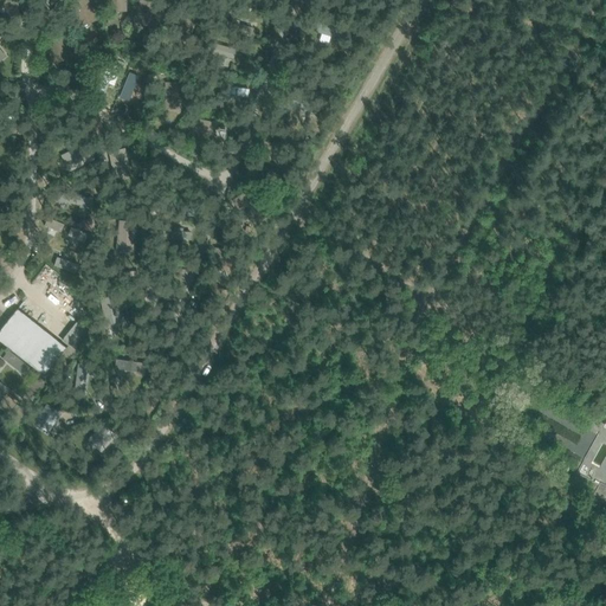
[(30,17),(17,0),(6,0),(24,21),(30,17)]
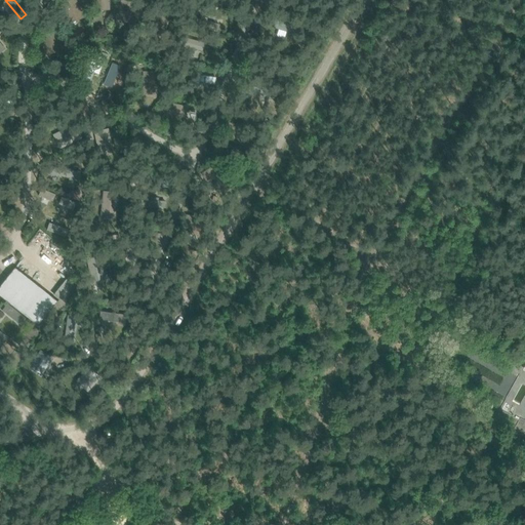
[(63,0),(61,1),(69,24),(84,17),(81,9),(80,10),(76,0),(63,0)]
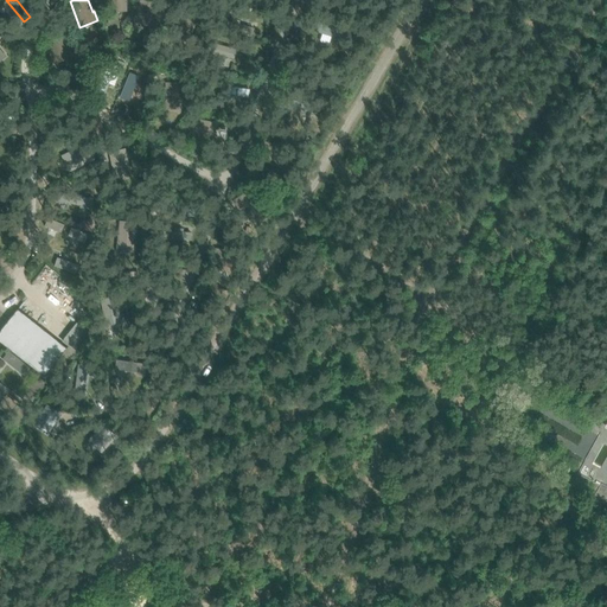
[(107,0),(108,12),(127,12),(126,2),(125,2),(125,0),(107,0)]
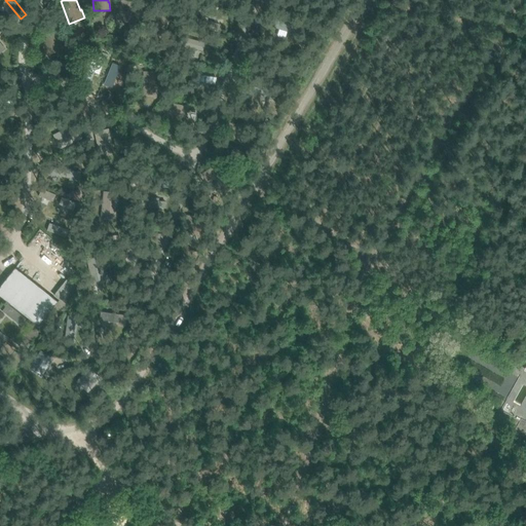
[(134,0),(120,0),(115,19),(130,24),(133,15),(132,15),(137,1),(134,0)]
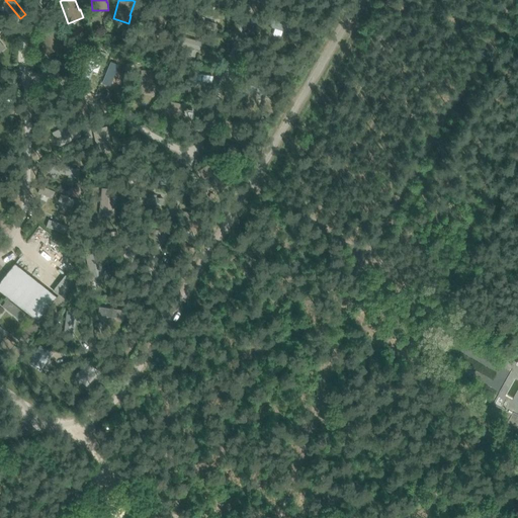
[(54,26),(39,31),(47,54),(62,49),(54,26)]
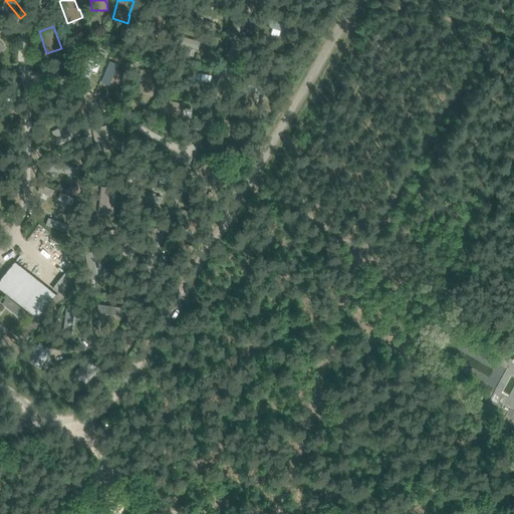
[(140,84),(140,93),(156,92),(154,68),(140,69),(141,84),(140,84)]
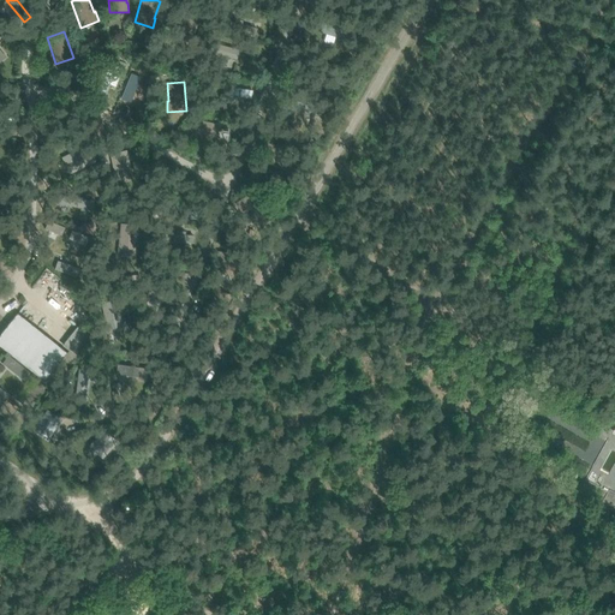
[(252,106),(254,88),(231,87),(230,105),(252,106)]
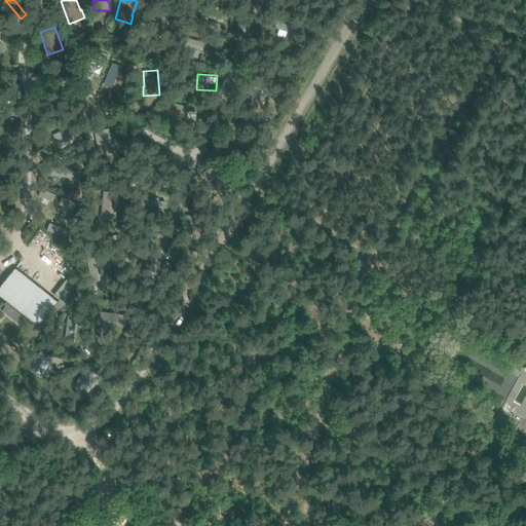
[(189,117),(191,106),(171,102),(168,113),(189,117)]
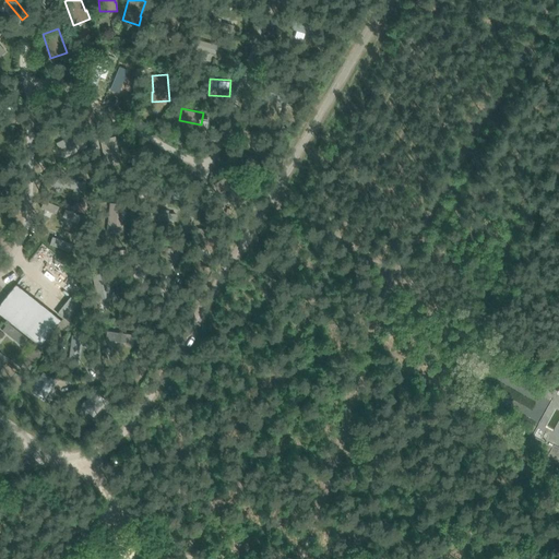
[(56,143),(63,158),(86,146),(80,132),(56,143)]
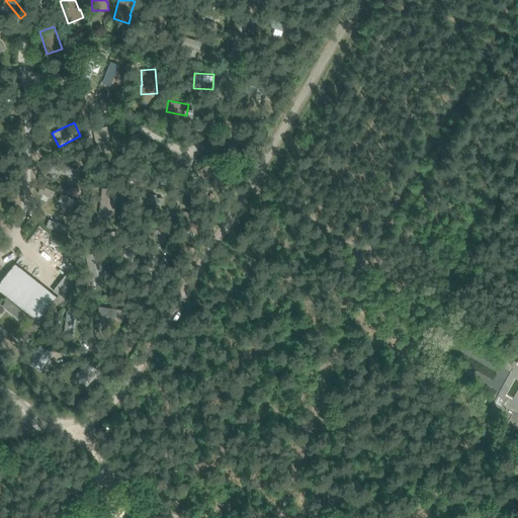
[(96,153),(109,150),(112,149),(106,126),(90,132),(96,153)]
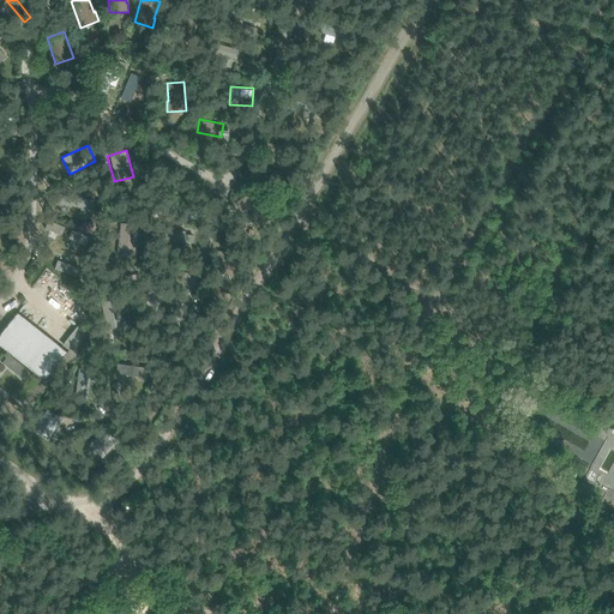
[(94,209),(95,199),(67,196),(66,205),(94,209)]
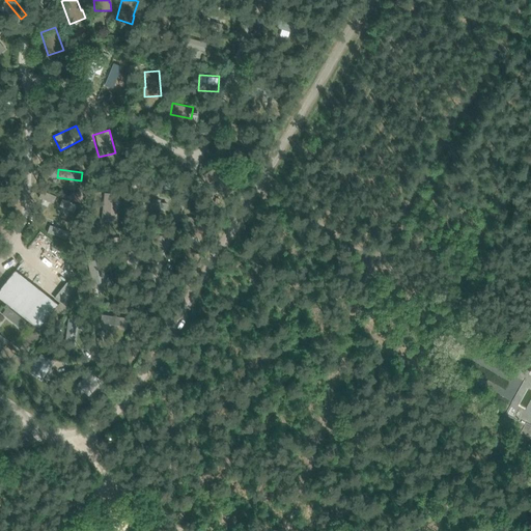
[(59,206),(70,188),(72,183),(65,179),(63,184),(44,215),(58,224),(65,210),(59,206)]
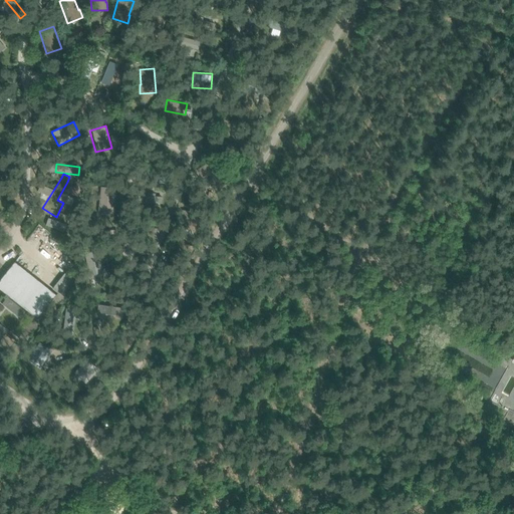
[(51,300),(10,267),(0,279),(0,289),(36,319),(51,300)]
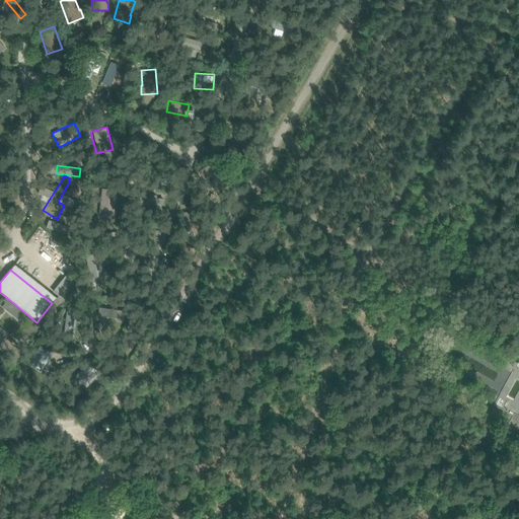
[(25,315),(7,300),(2,306),(20,321),(25,315)]
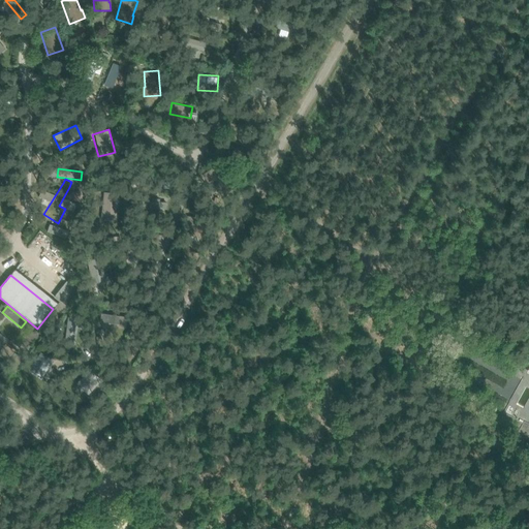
[(43,379),(56,361),(43,352),(31,370),(43,379)]
